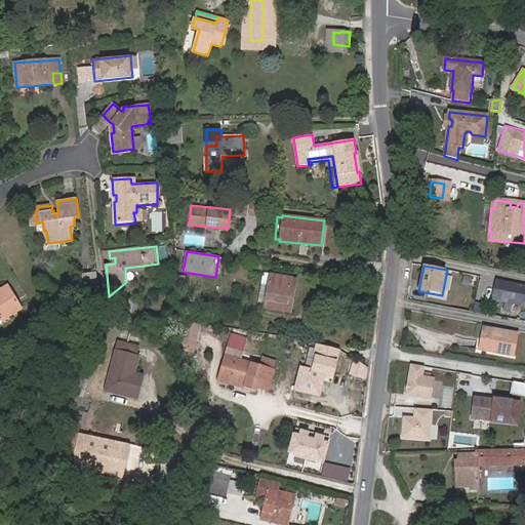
[(290,289),(294,290),(296,280),(264,274),(259,298),(267,300),(266,308),(287,312),(290,289)]
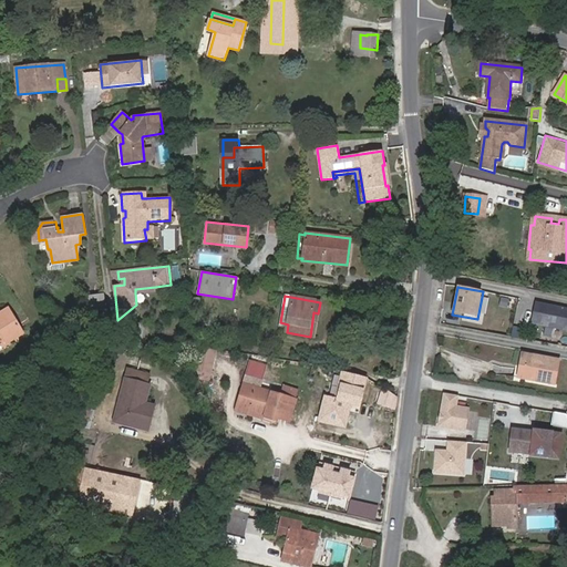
[(193,298),(194,312),(202,312),(200,299),(193,298)]
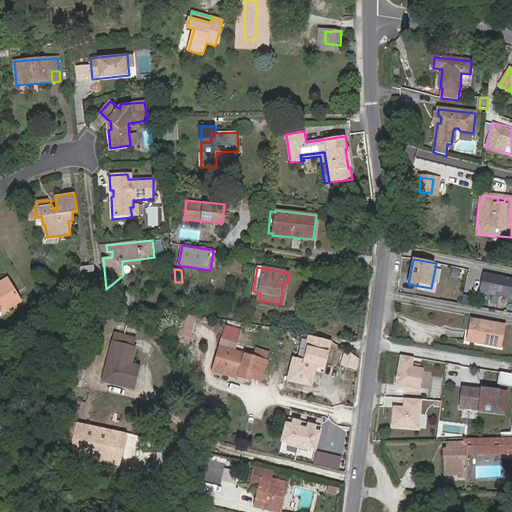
[(511,277),(484,271),(479,293),(511,300),(511,277)]
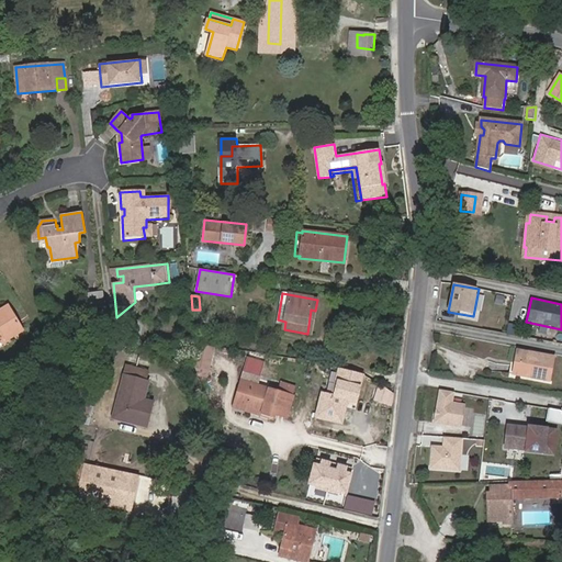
[(0,329),(1,329),(7,339),(22,330),(8,306),(0,311),(0,329)]
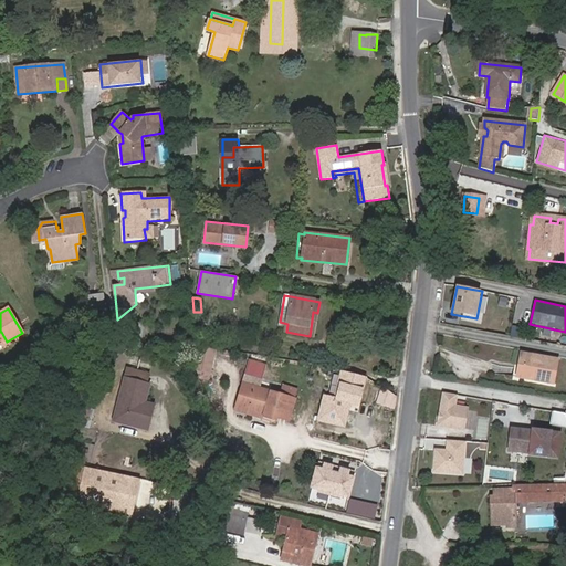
[(211,373),(216,349),(198,345),(197,345),(197,346),(196,346),(194,354),(194,355),(195,355),(195,356),(194,357),(199,370),(211,373)]
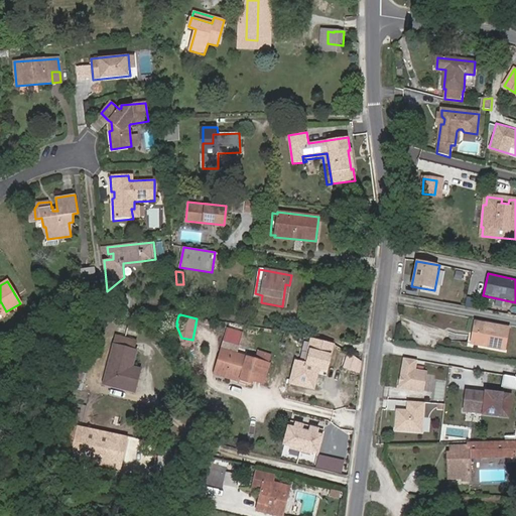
[(478,332),(476,345),(505,350),(509,329),(477,323),(475,331),(478,332)]
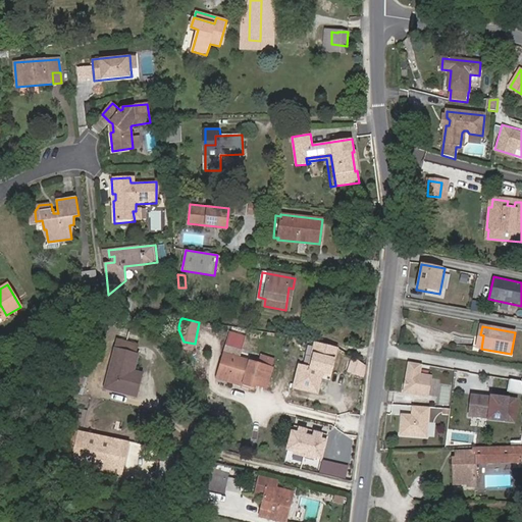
[(239,359),(242,351),(227,346),(224,355),(239,359)]
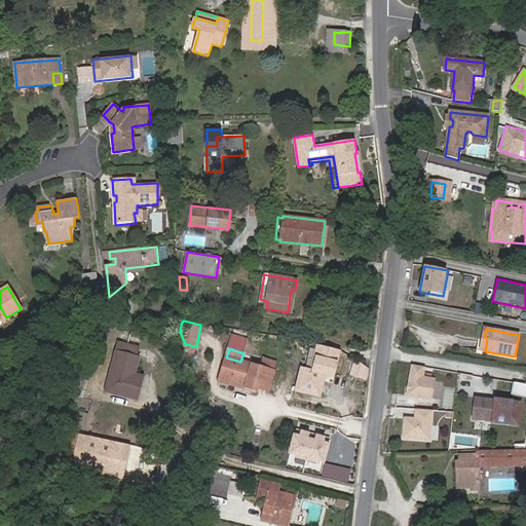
[(117,352),(106,392),(136,400),(139,388),(126,384),(134,357),(117,352)]
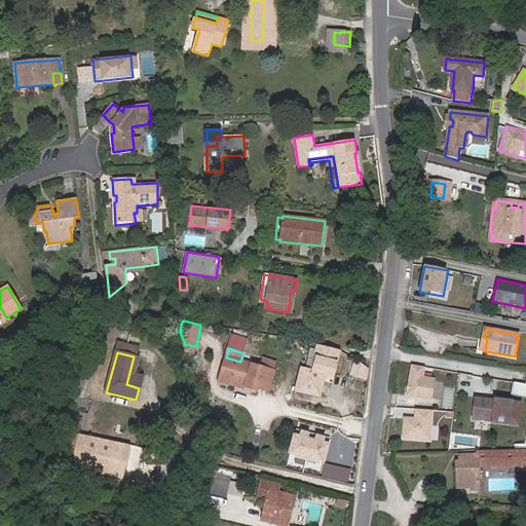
[(126,384),(139,388),(143,377),(135,374),(139,358),(134,357),(126,384)]
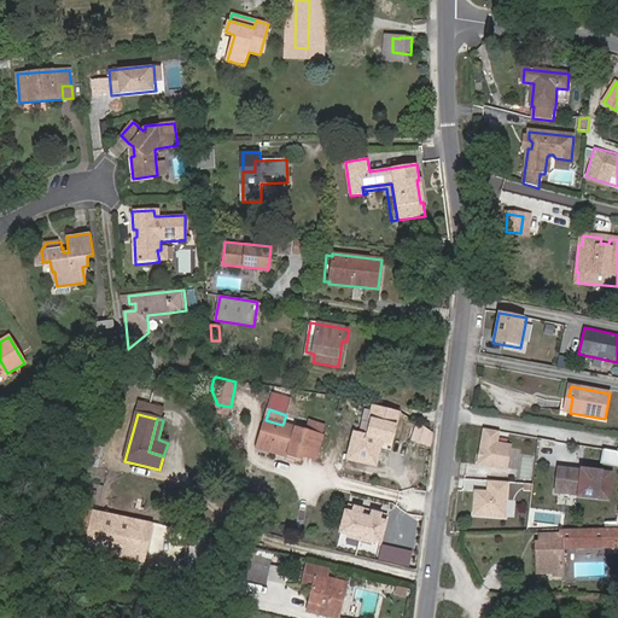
[(305,453),(316,455),(322,437),(283,425),(266,420),(258,445),(287,454),(304,459),(304,456),(305,453)]
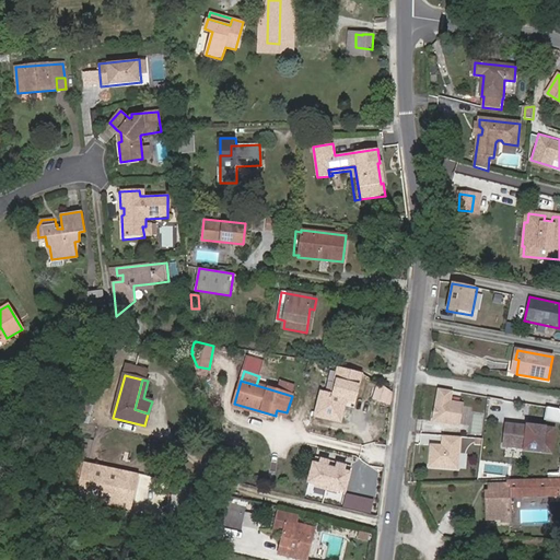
[(392,403),(394,388),(377,385),(375,399),(392,403)]
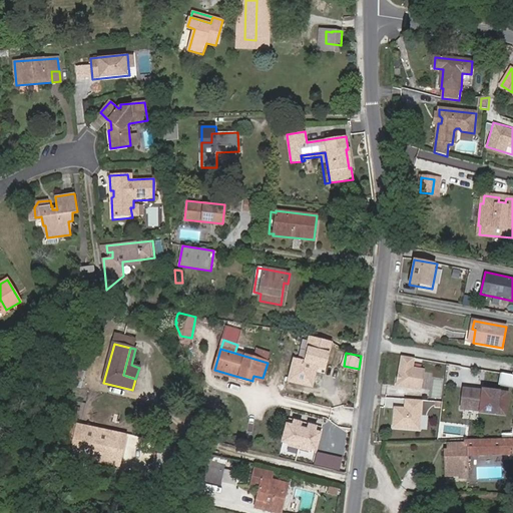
[(422,390),(426,370),(413,368),(415,358),(403,356),(398,386),(422,390)]
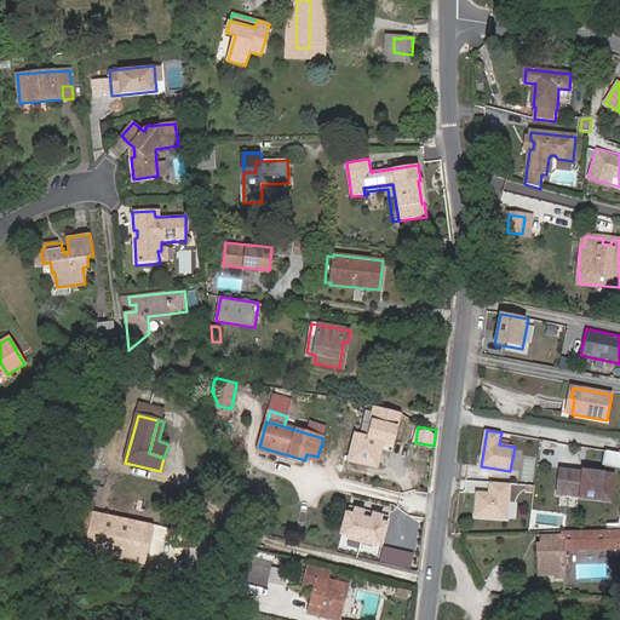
[(375,453),(380,454),(383,442),(344,431),(338,457),(372,465),(375,453)]
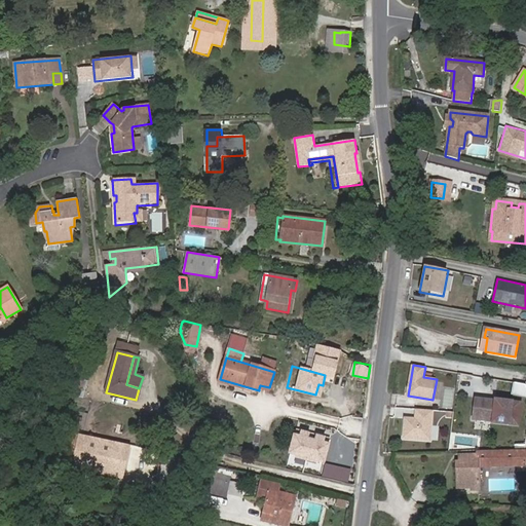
[(245,386),(220,379),(219,383),(242,390),(245,386)]
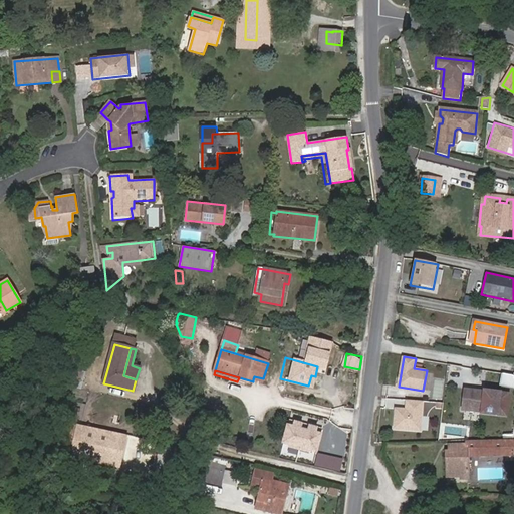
[(513,388),(513,375),(502,373),(500,386),(513,388)]
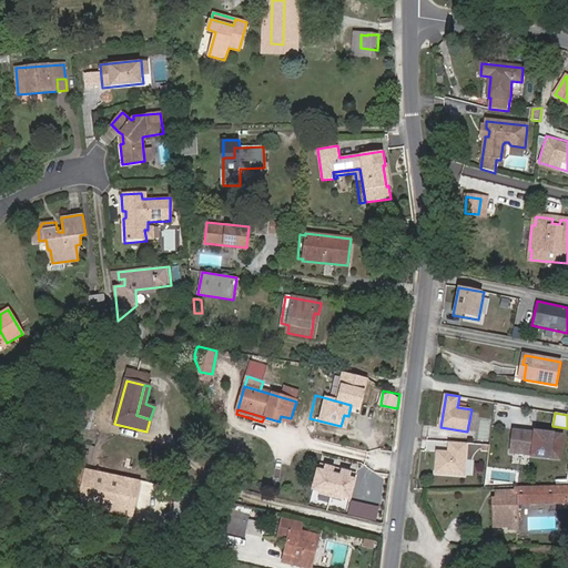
[(513,454),(559,458),(561,436),(515,430),(513,454)]
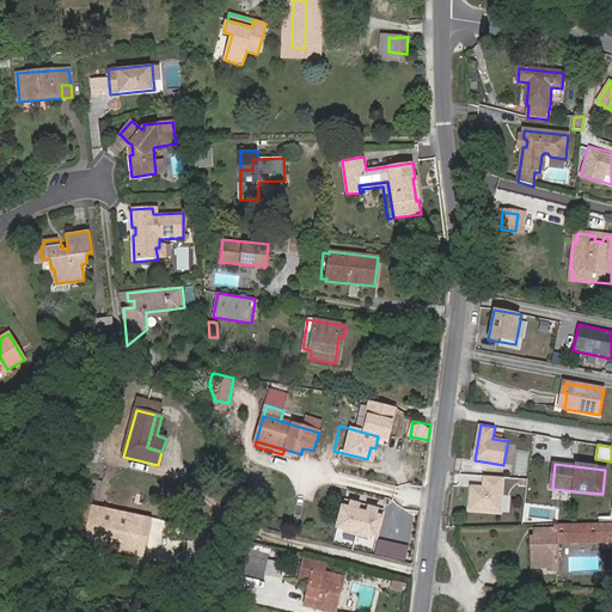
[(501,512),(503,478),(485,477),(484,489),(472,488),(470,510),(501,512)]
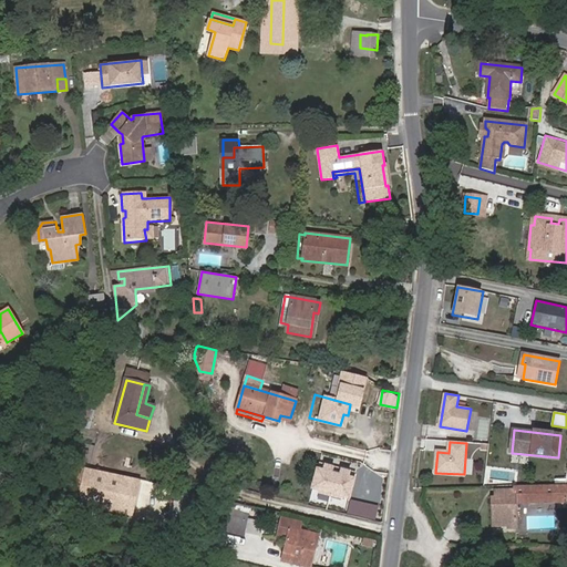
[(352,497),(357,470),(316,463),(311,491),(352,497)]
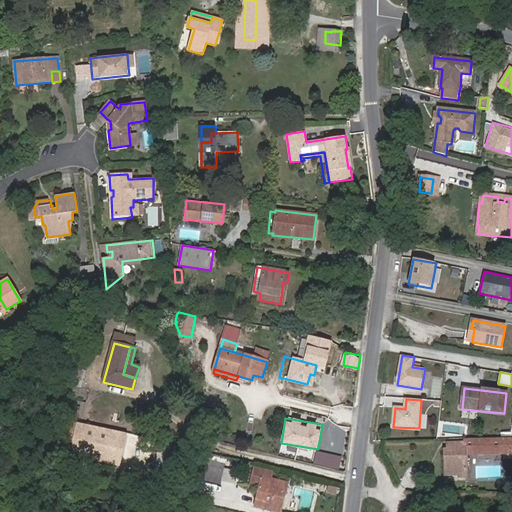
[(77,441),(80,421),(68,420),(66,440),(77,441)]
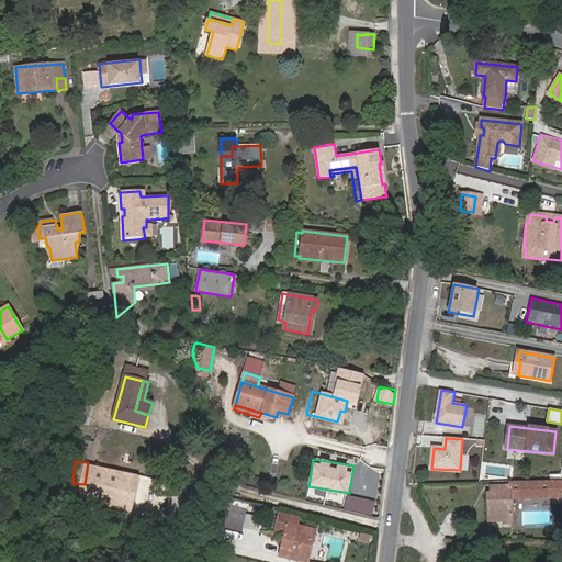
[(561,498),(561,495),(561,482),(510,483),(510,486),(492,487),(492,494),(489,494),(489,521),(505,521),(505,525),(513,525),(512,499),(561,498)]
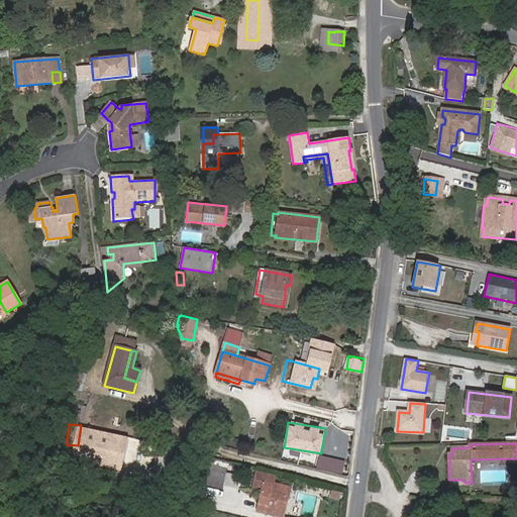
[(196,481),(202,483),(206,464),(199,463),(196,481)]
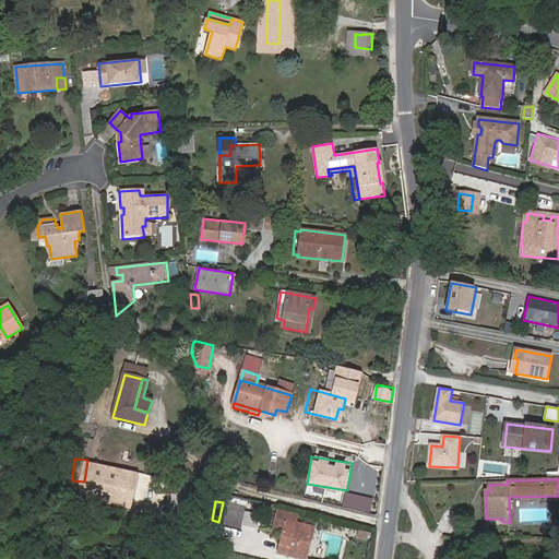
[(223,502),(218,522),(239,526),(244,508),(223,502)]
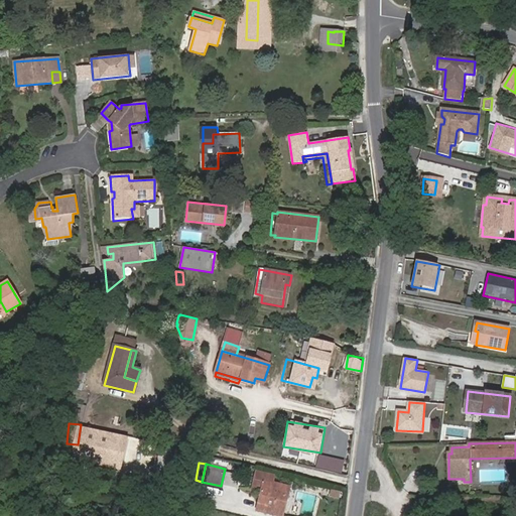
[(253,488),(262,490),(264,481),(273,483),(275,476),(257,472),(253,488)]
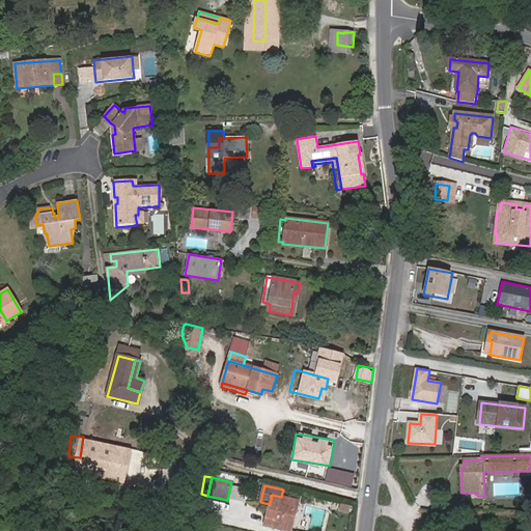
[(272,495),(270,504),(264,525),(289,530),(290,530),(296,512),(292,512),(295,501),(281,497),(272,495)]
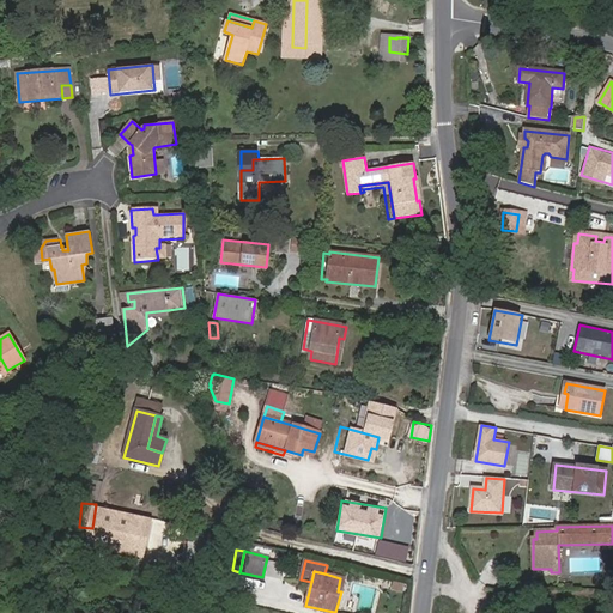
[(404,592),(406,583),(395,580),(393,588),(404,592)]
